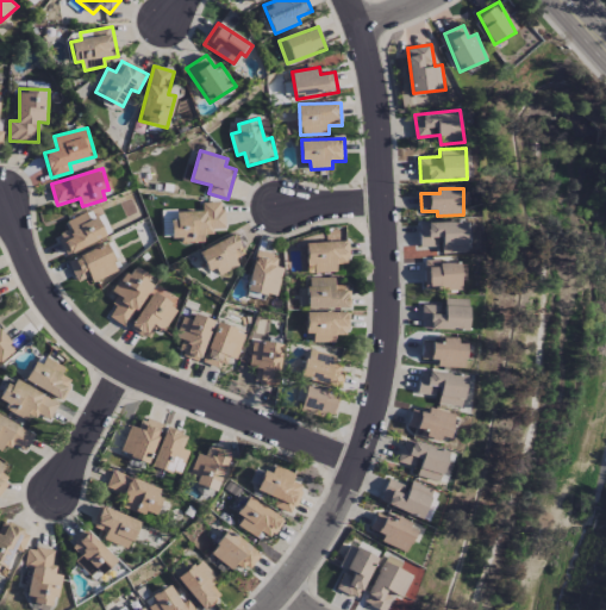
[(226,231),(225,201),(204,203),(204,211),(173,212),(174,241),(205,240),(205,231),(226,231)]
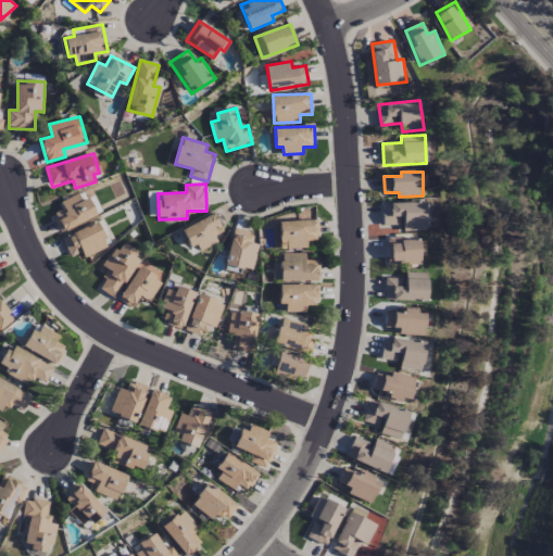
[(63,231),(99,216),(90,198),(83,200),(80,193),(61,202),(64,209),(55,213),(63,231)]
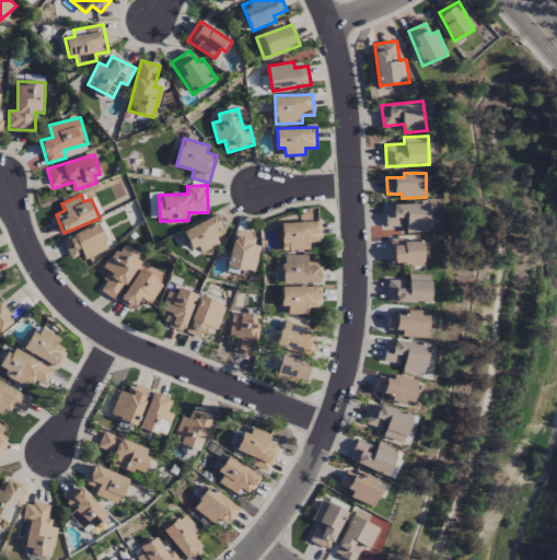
[(430,232),(429,203),(387,203),(387,226),(406,226),(406,233),(430,232)]
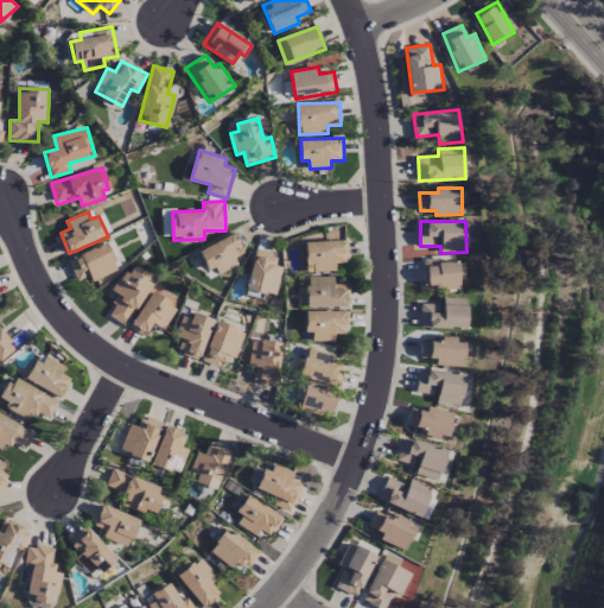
[(236,258),(248,252),(236,232),(199,252),(209,271),(216,266),(221,274),(240,264),(236,258)]
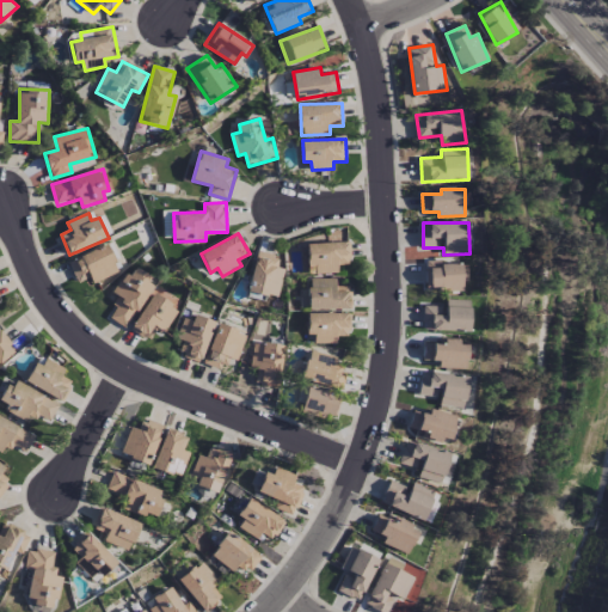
[(309,274),(339,273),(339,264),(352,264),(351,242),(308,243),(309,274)]
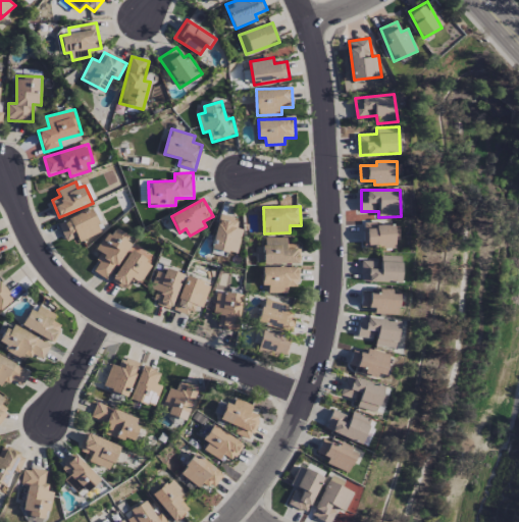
[(67,241),(78,237),(80,242),(102,231),(93,209),(60,222),(67,241)]
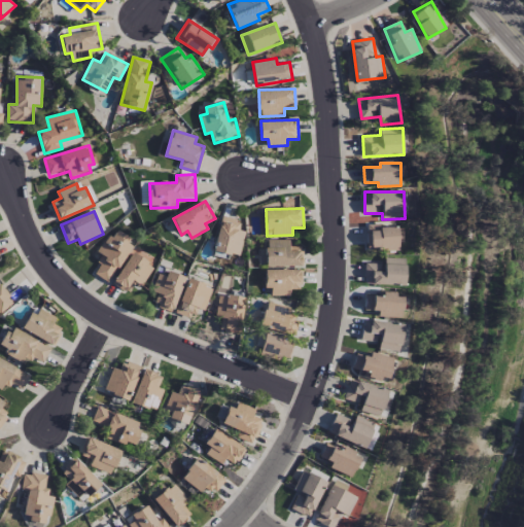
[(241,256),(245,231),(240,230),(242,220),(222,216),(215,251),(241,256)]
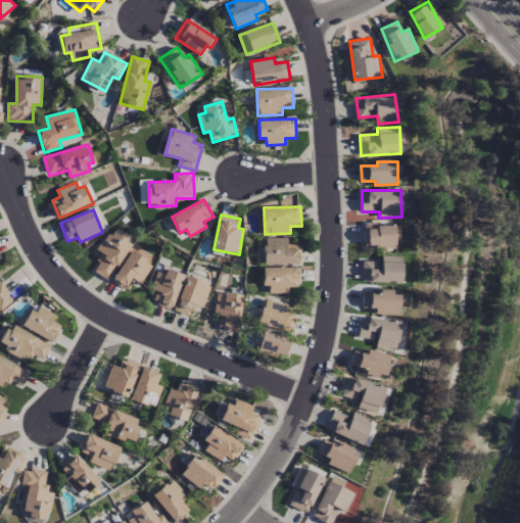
[(366,224),(366,247),(396,247),(396,223),(366,224)]
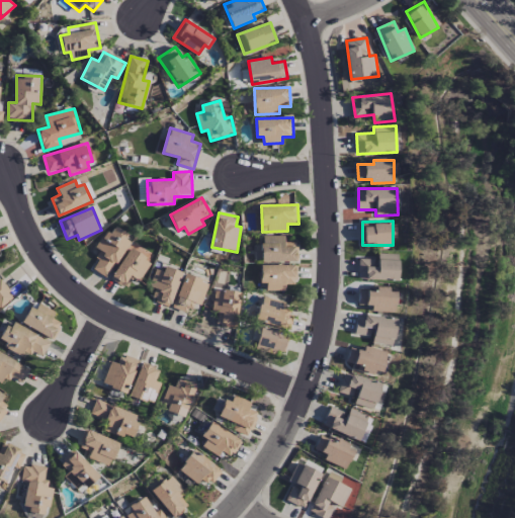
[(97,249),(103,253),(93,269),(108,278),(132,239),(111,226),(97,249)]
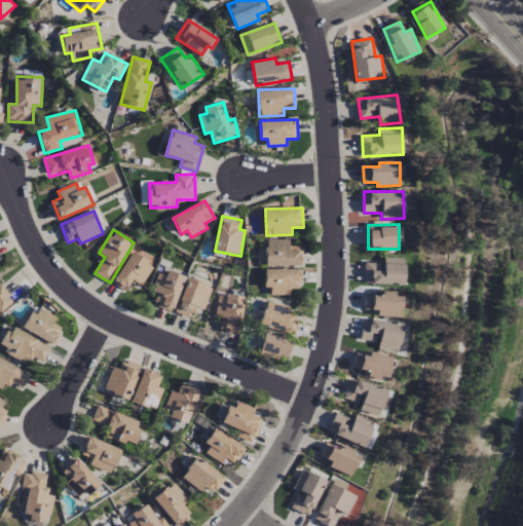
[(291,239),(269,239),(269,248),(261,248),(261,266),(302,265),(302,246),(291,246),(291,239)]
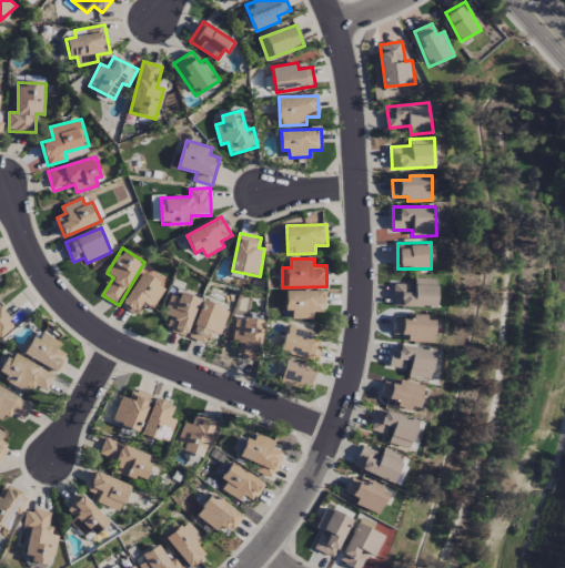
[(123,306),(141,316),(148,304),(155,307),(168,286),(142,272),(123,306)]
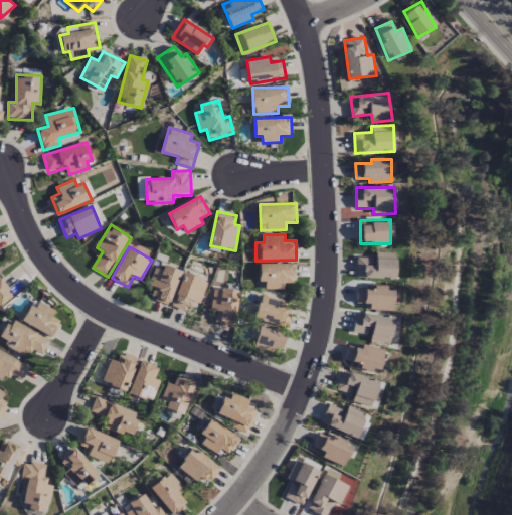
[(358,256),(358,278),(396,279),(397,252),(376,251),(376,258),(358,256)]
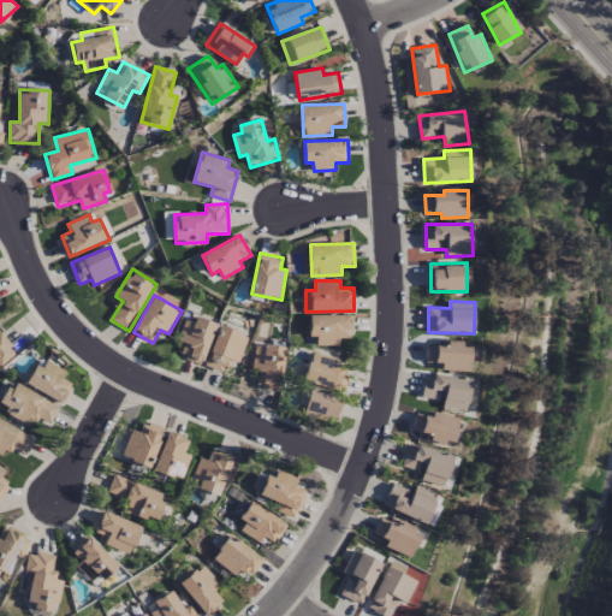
[(340,345),(340,338),(355,338),(354,315),(310,315),(312,336),(319,336),(319,347),(340,345)]
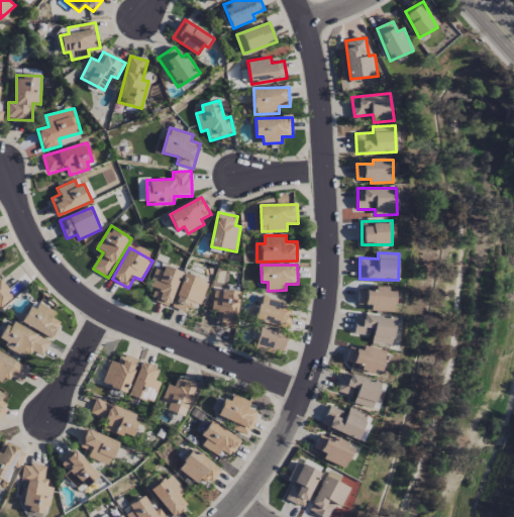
[(156,288),(152,300),(172,306),(181,272),(157,266),(150,287),(156,288)]
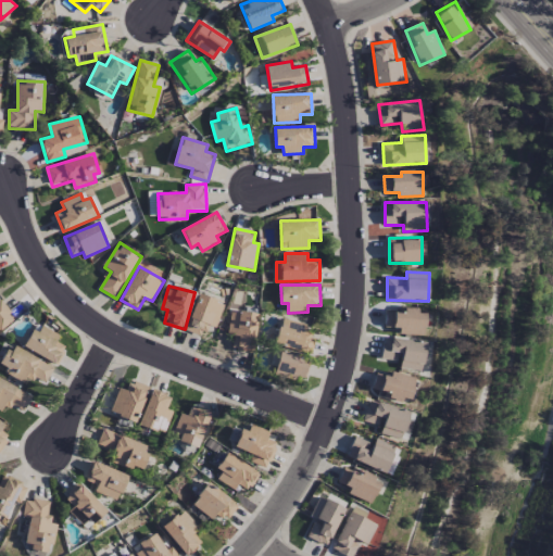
[(204,337),(209,325),(217,328),(226,303),(200,293),(187,330),(204,337)]
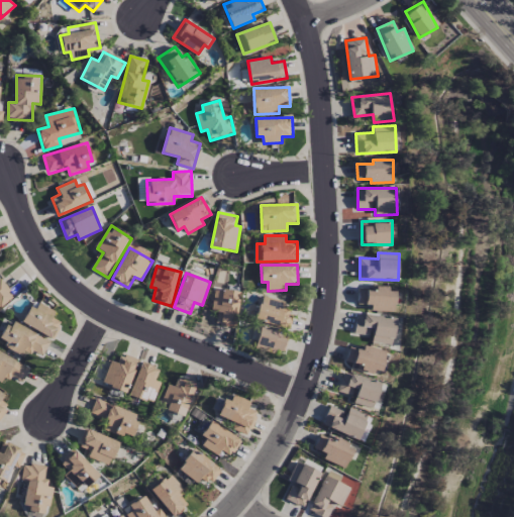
[(0,306),(1,308),(15,297),(1,278),(0,278),(0,306)]
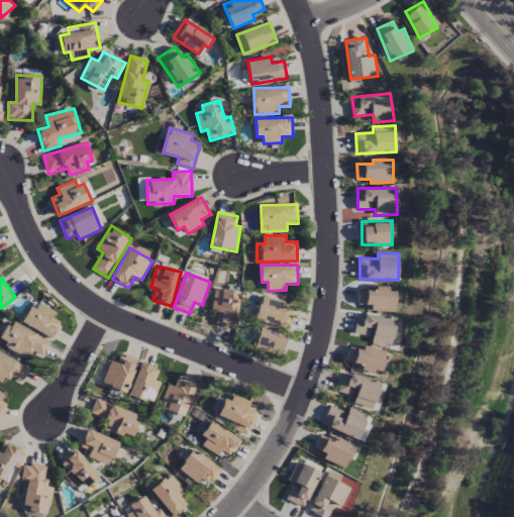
[(372,305),(372,310),(395,311),(396,289),(360,287),(358,304),(372,305)]
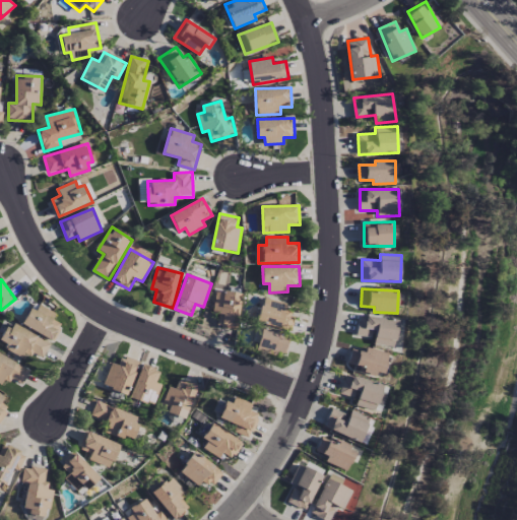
[(242,293),(216,290),(214,312),(220,312),(218,327),(239,329),(242,293)]
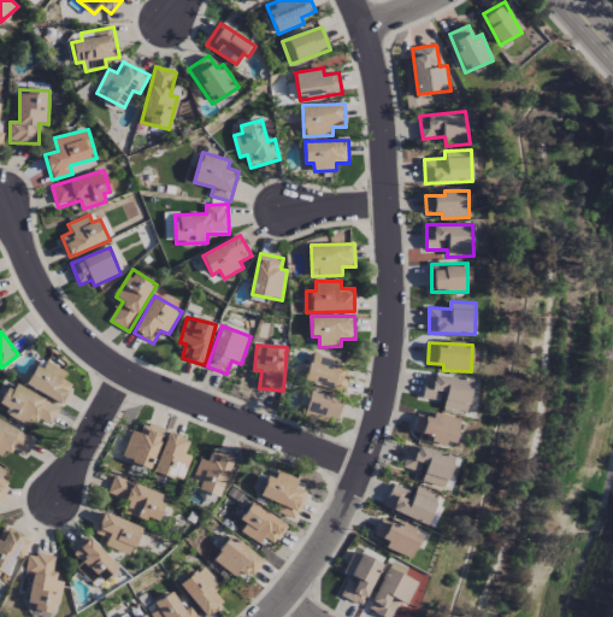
[(347,393),(352,372),(339,369),(341,360),(314,352),(306,382),(347,393)]
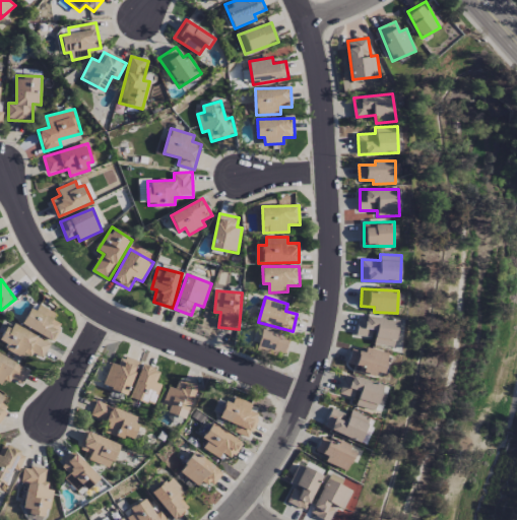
[(63,324),(54,320),(57,313),(36,302),(23,325),(54,341),(63,324)]
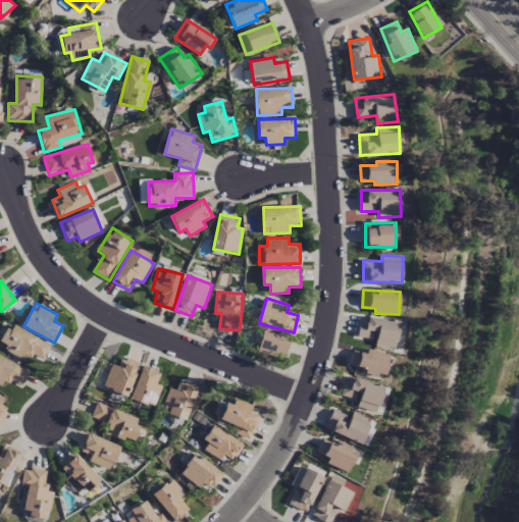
[(400,320),(362,316),(359,336),(376,337),(375,346),(397,348),(400,320)]
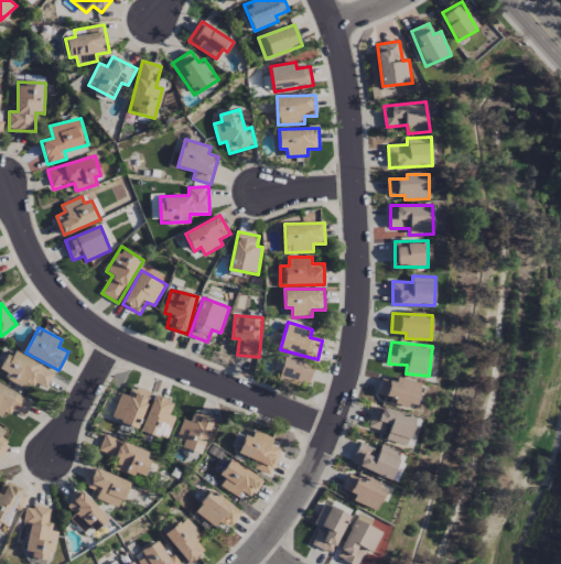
[(56,370),(10,351),(2,370),(8,372),(6,379),(25,387),(28,381),(49,389),(56,370)]
